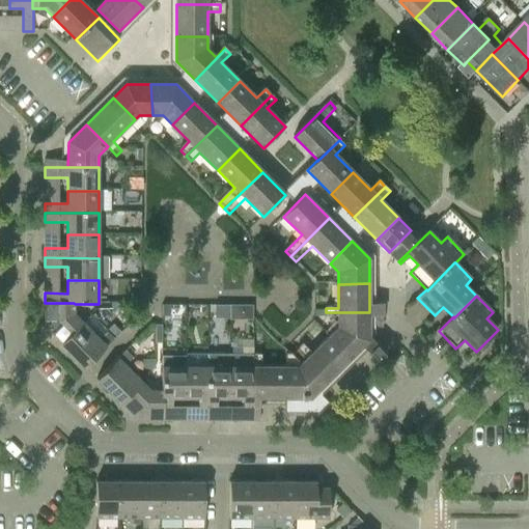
[(75,314),(75,304),(74,303),(45,303),(45,327),(63,345),(84,325),(75,314)]
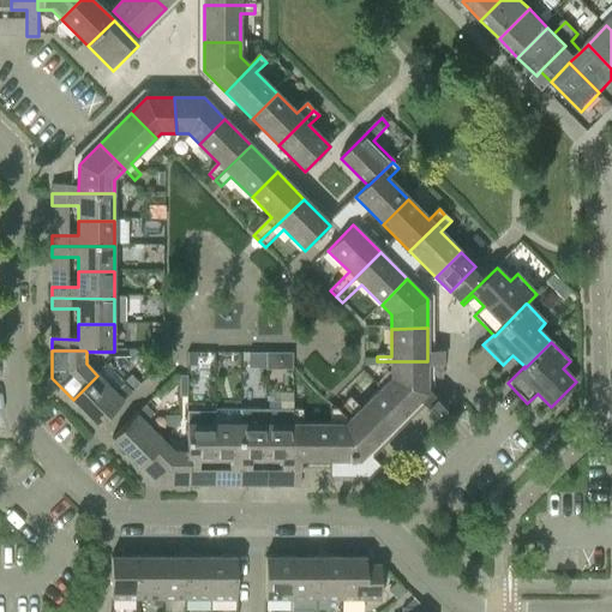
[(427,361),(377,361),(377,366),(391,366),(391,379),(381,390),(406,415),(427,395),(427,361)]
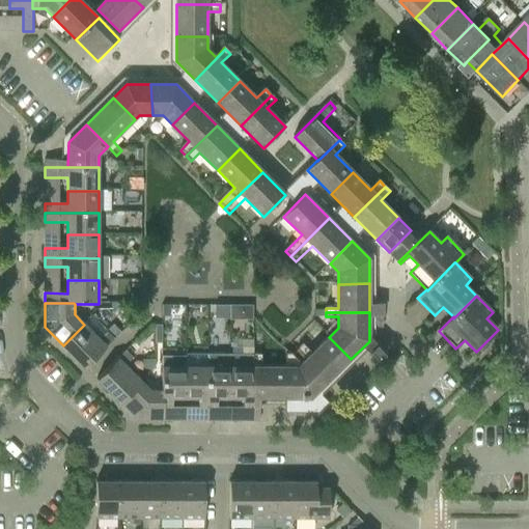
[(84,325),(63,345),(86,368),(114,340),(108,333),(100,340),(84,325)]
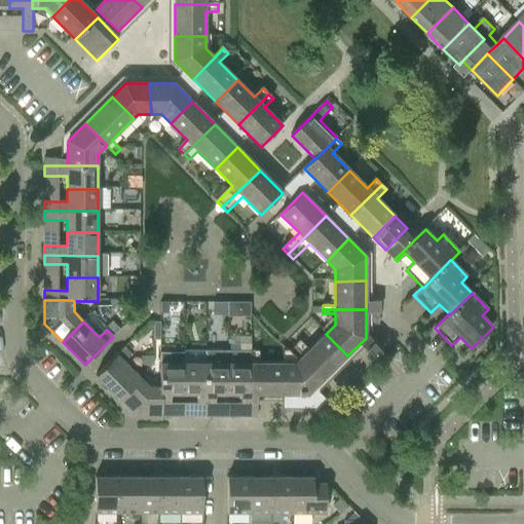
[(347,356),(326,334),(309,350),(300,342),(295,347),(325,378),(347,356)]
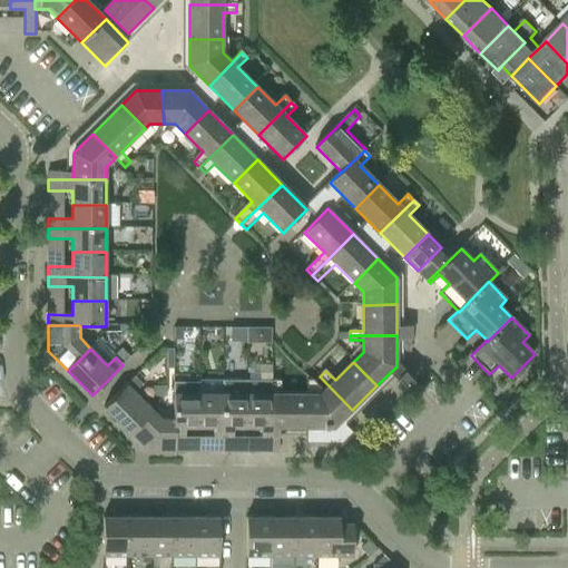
[(130,434),(153,412),(135,393),(143,385),(136,378),(105,408),(130,434)]
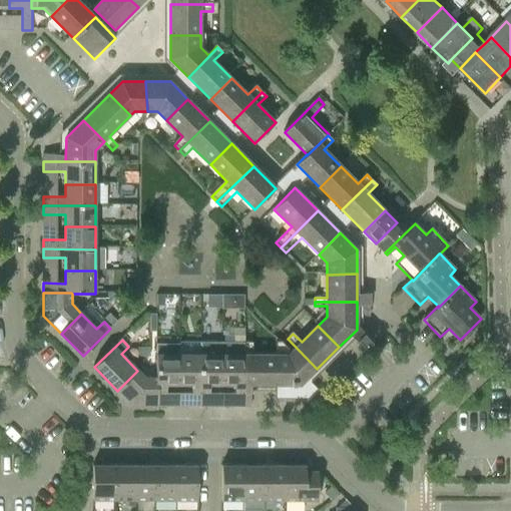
[(210,385),(222,385),(223,343),(202,343),(202,355),(201,355),(201,407),(210,407),(210,385)]
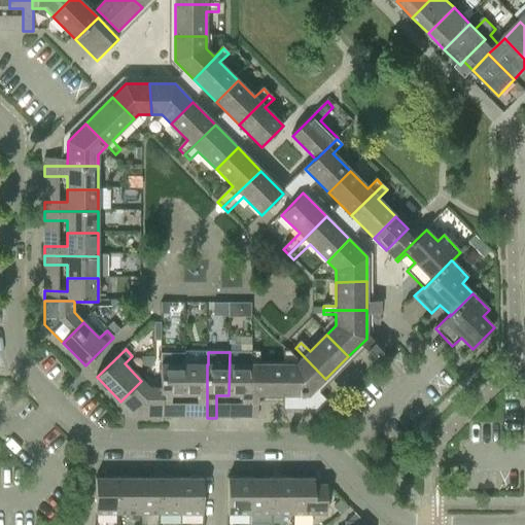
[(252,418),(252,396),(251,352),(230,352),(229,395),(242,395),(242,418),(252,418)]
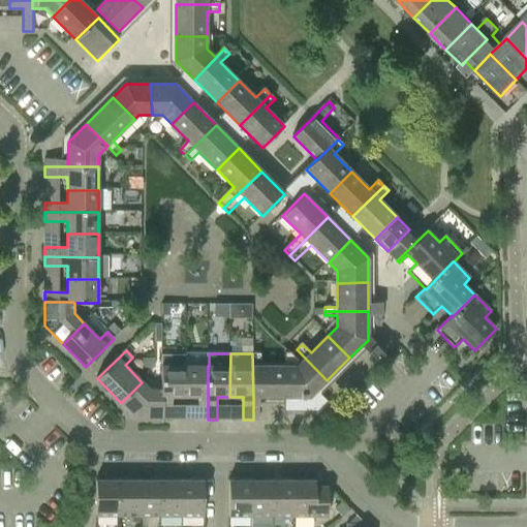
[(260,353),(252,353),(253,398),(284,397),(285,366),(260,366),(260,353)]
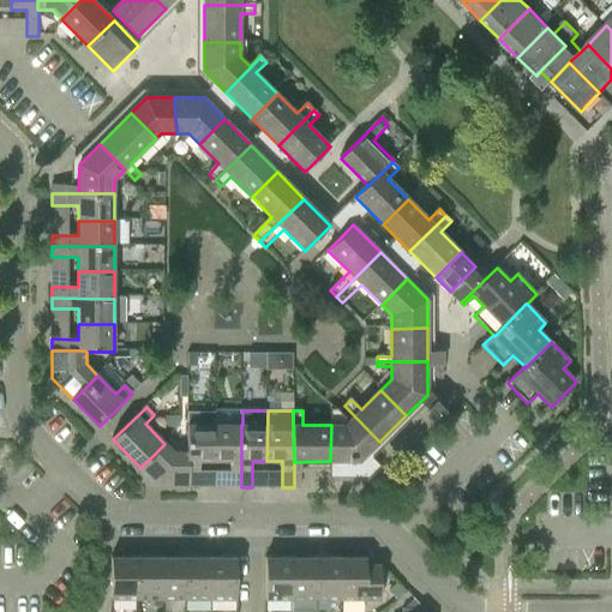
[(330,480),(367,480),(381,468),(367,454),(375,448),(337,411),(331,411),(331,425),(330,461),(330,480)]
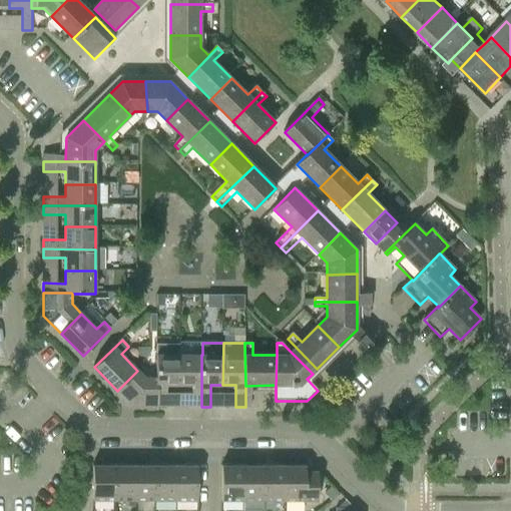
[(158,407),(167,407),(167,385),(179,385),(179,355),(157,355),(156,379),(158,407)]
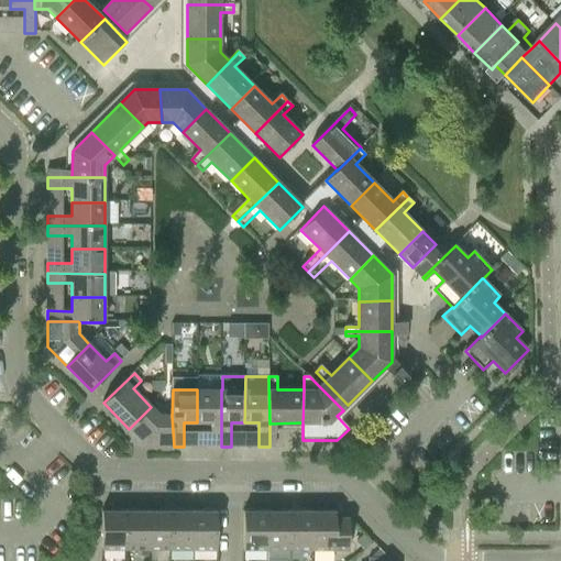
[(197,389),(197,422),(211,422),(211,447),(221,447),(221,389),(197,389)]
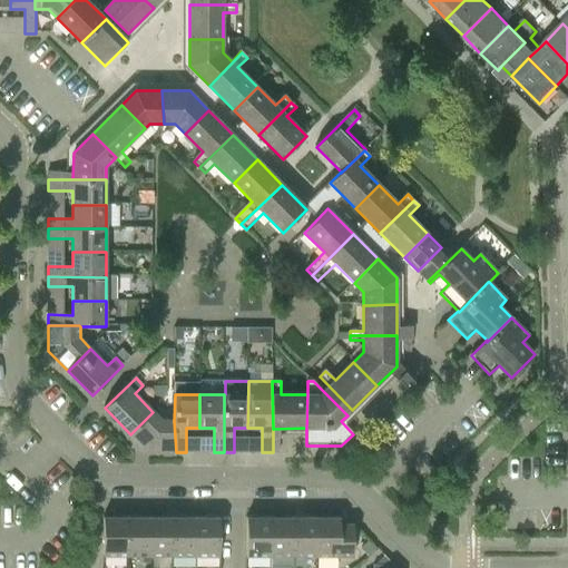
[(162,421),(153,412),(130,434),(149,452),(176,452),(174,421),(162,421)]
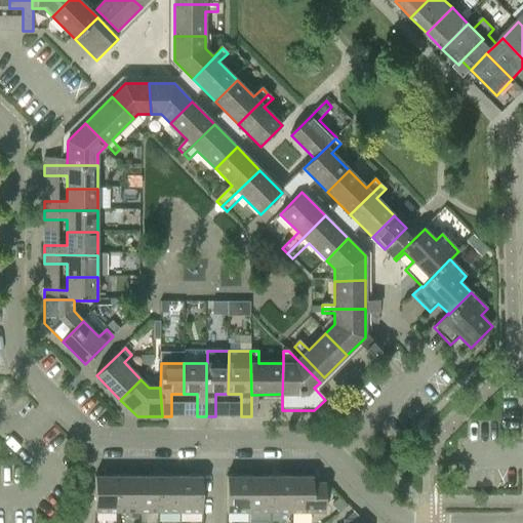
[(118,513),(118,477),(95,477),(95,513),(118,513)]
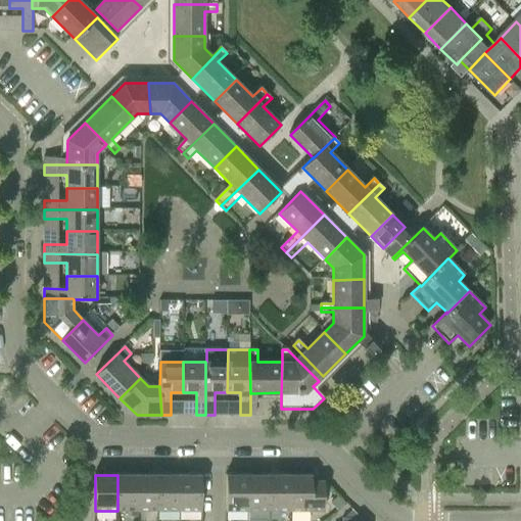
[(138,475),(117,475),(117,511),(138,511),(138,475)]
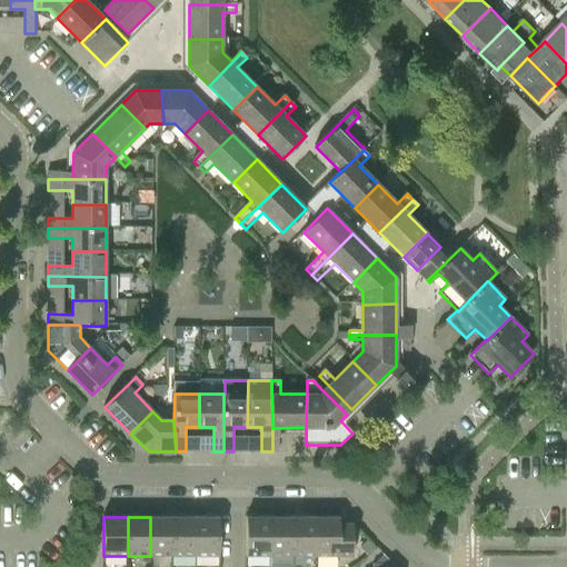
[(173,517),(150,517),(150,556),(172,556),(173,517)]
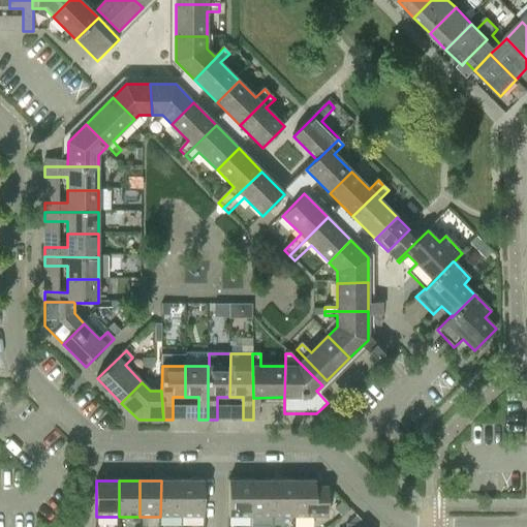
[(182,481),(161,481),(160,517),(182,517),(182,481)]
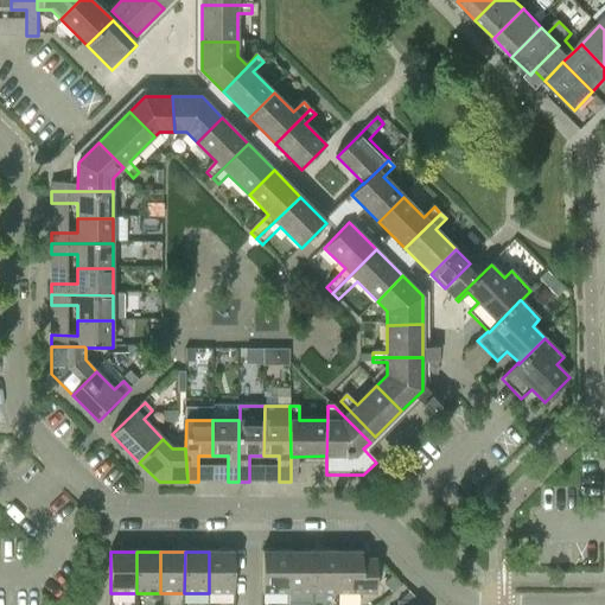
[(209,552),(209,593),(234,593),(234,553),(209,552)]
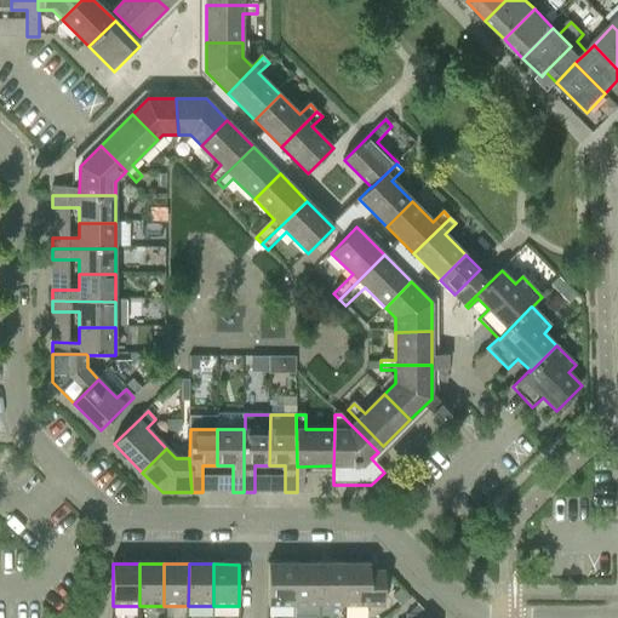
[(295,606),(295,565),(269,565),(268,606),(295,606)]
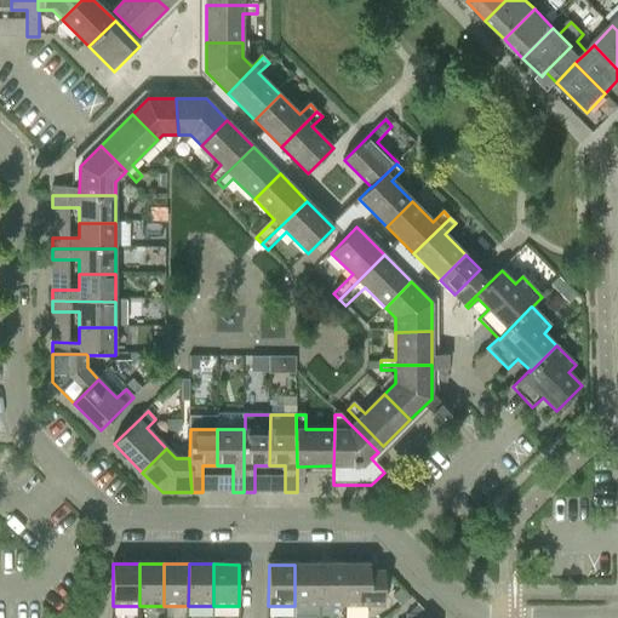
[(320,617),(320,606),(320,565),(295,565),(295,606),(296,606),(296,617),(320,617)]
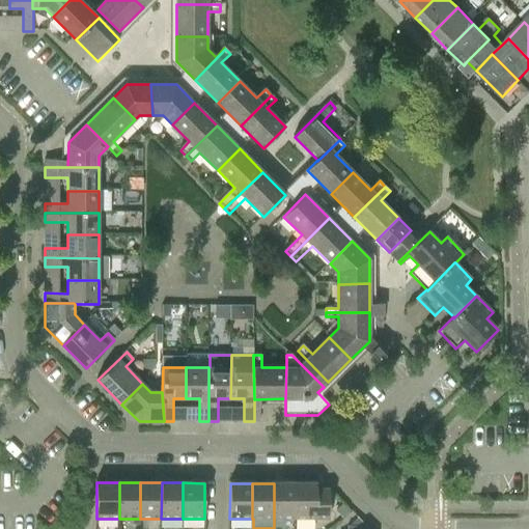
[(274,519),(295,519),(295,483),(274,483),(274,519)]
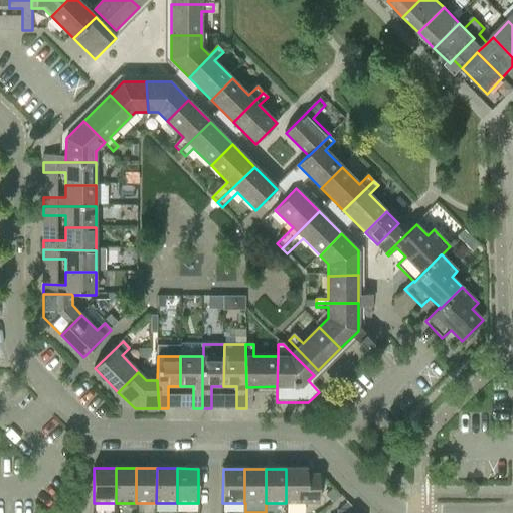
[(286,469),(286,503),(319,503),(319,475),(315,475),(315,472),(307,472),(307,469),(286,469)]
